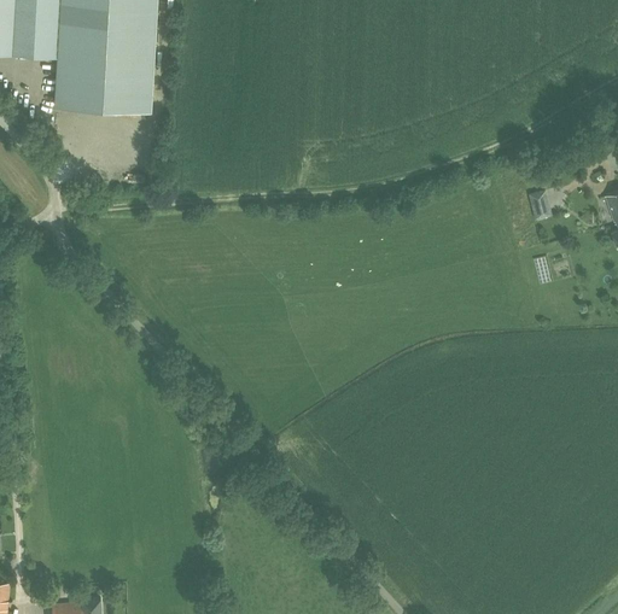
[(0,0),(0,56),(52,59),(56,0),(0,0)]
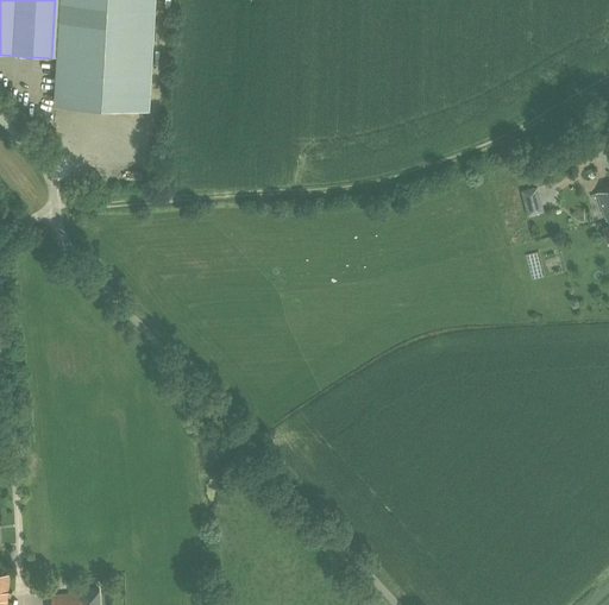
[(55,0),(51,58),(57,58),(55,107),(150,112),(156,0),(55,0)]
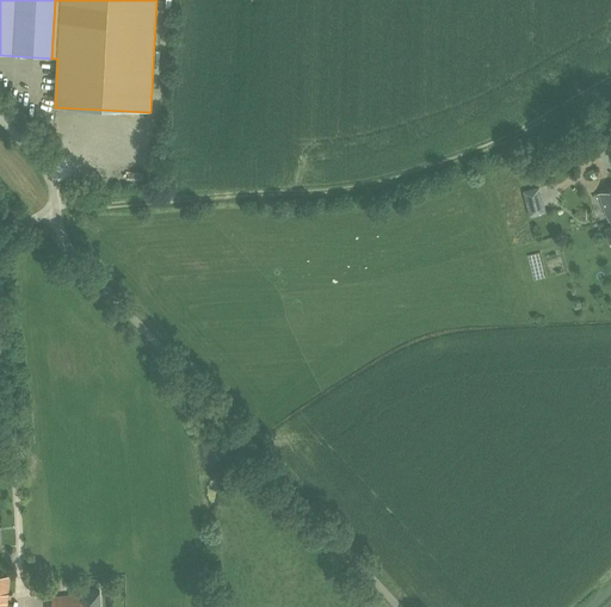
[(530,220),(547,215),(539,190),(523,193),(530,220)]
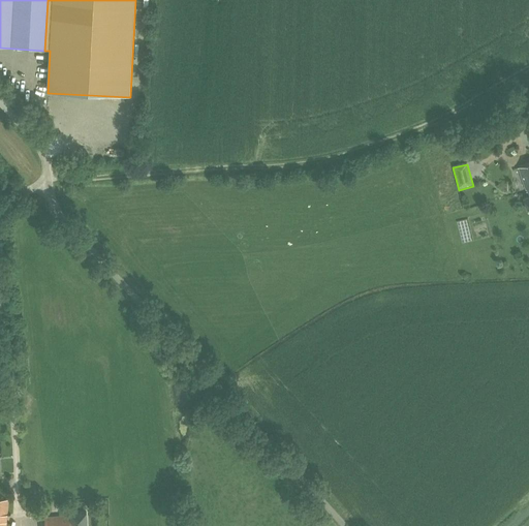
[(528,166),(519,169),(528,198),(524,199),(528,214),(528,213),(528,166)]
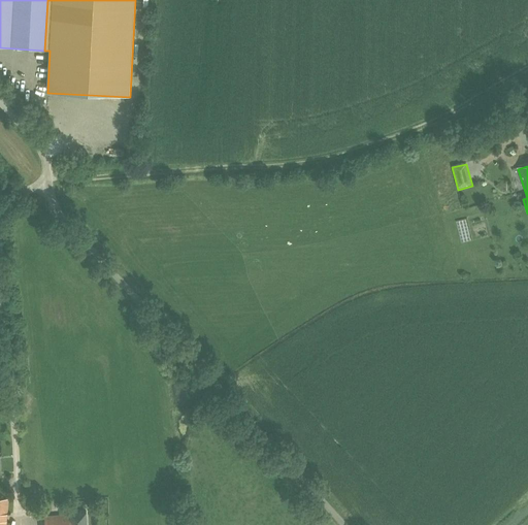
[(6,524),(9,501),(0,499),(0,524),(6,524)]
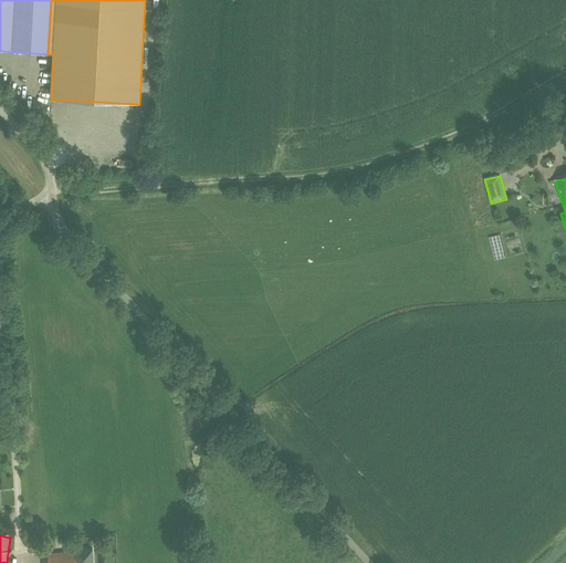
[(82,551),(82,548),(76,548),(77,551),(75,551),(75,553),(48,554),(48,562),(93,562),(93,551),(82,551)]
